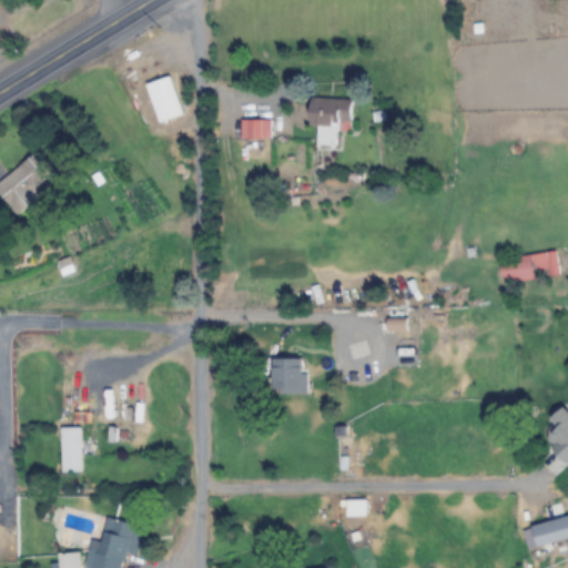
[(159,123),(184,114),(171,75),(145,84),(159,123)]
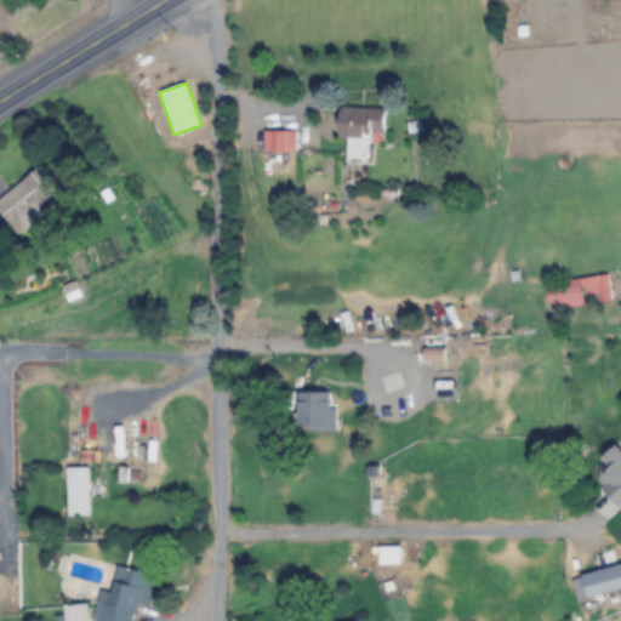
[(524,95),(533,117),(564,106),(556,83),(524,95)]
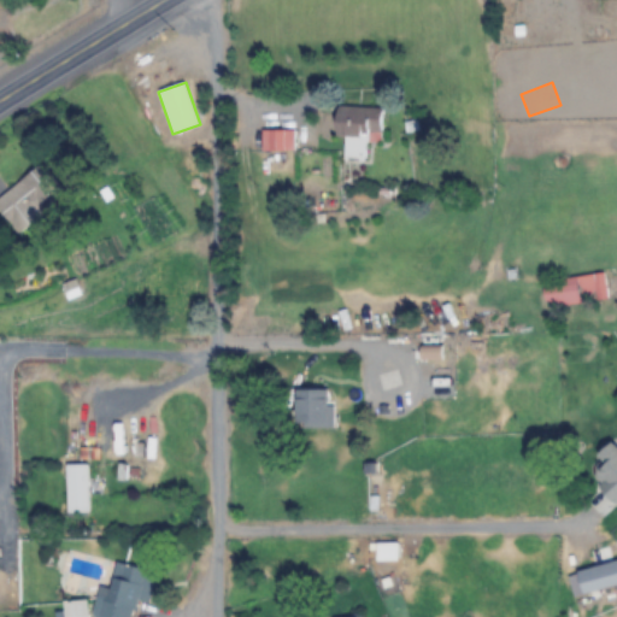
[(335,135),(345,135),(344,159),(368,159),(368,131),(382,133),(382,107),(336,106),(335,135)]
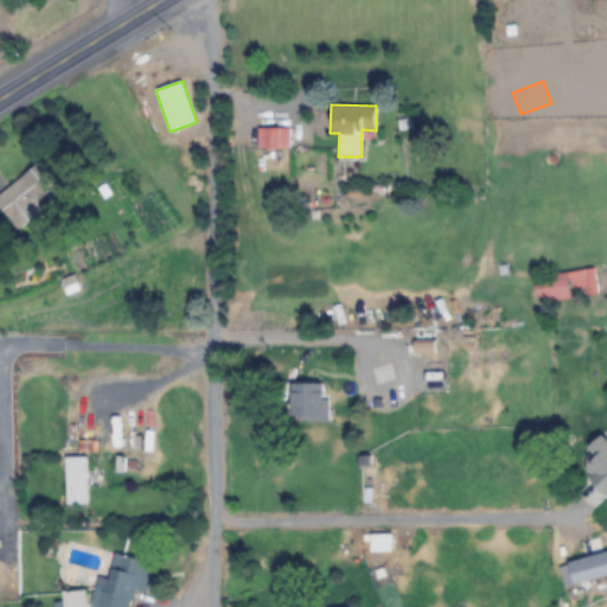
[(289,128),(257,128),(257,147),(289,147),(289,128)]
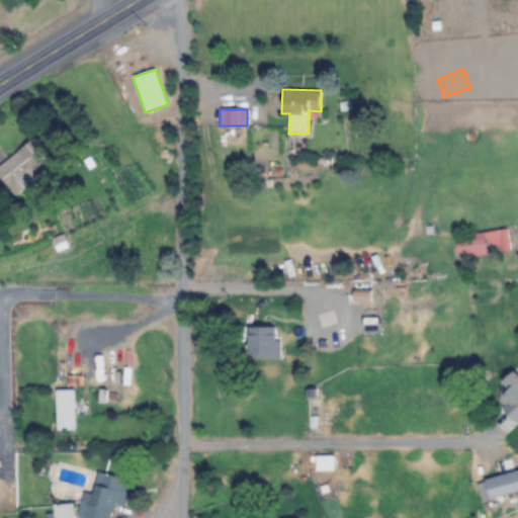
[(0,162),(0,176),(8,189),(45,165),(29,144),(0,162)]
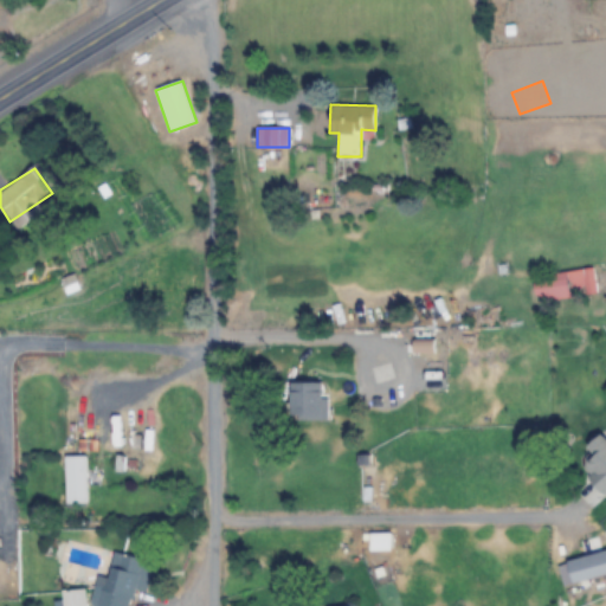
[(534,274),(535,298),(597,295),(594,269),(534,274)]
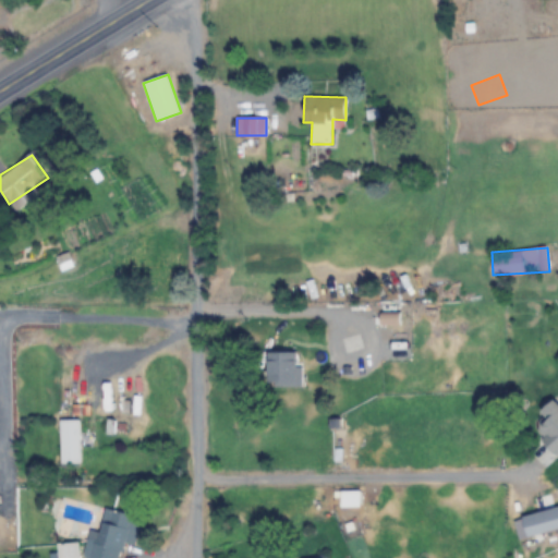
[(57,258),(62,270),(74,265),(69,253),(57,258)]
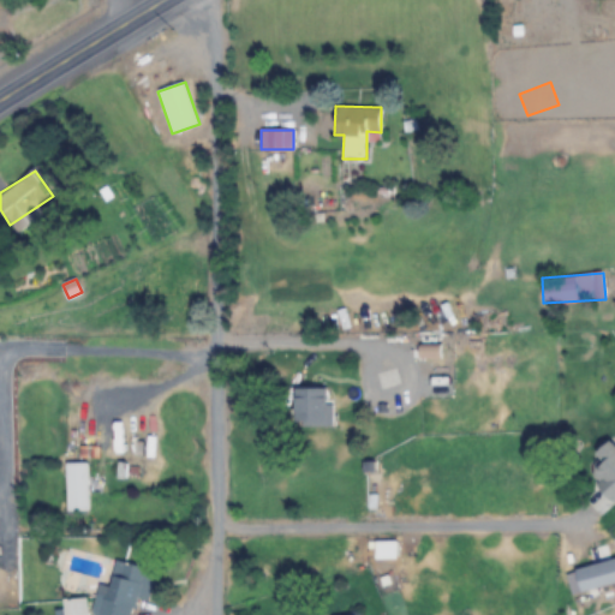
[(332,407),(327,407),(327,388),(294,388),(294,425),(332,425),(332,407)]
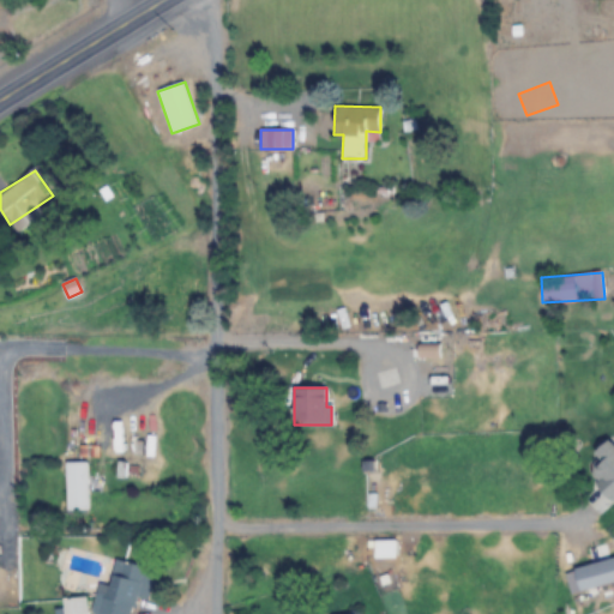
[(588,491),(613,499),(613,449),(602,446),(588,491)]
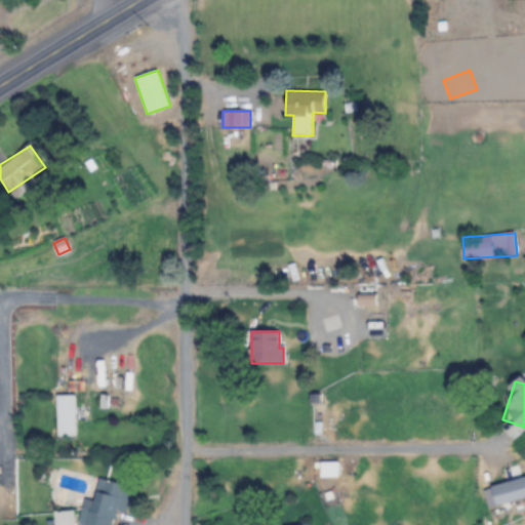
[(77,436),(77,395),(56,395),(56,436),(77,436)]
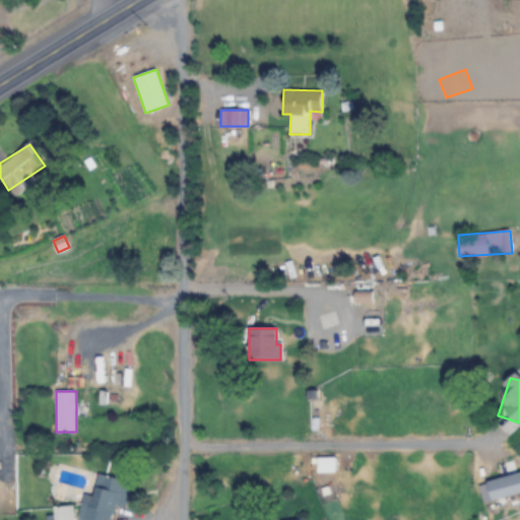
[(99,519),(112,519),(115,507),(127,509),(132,481),(96,475),(92,496),(83,495),(79,517),(99,519)]
